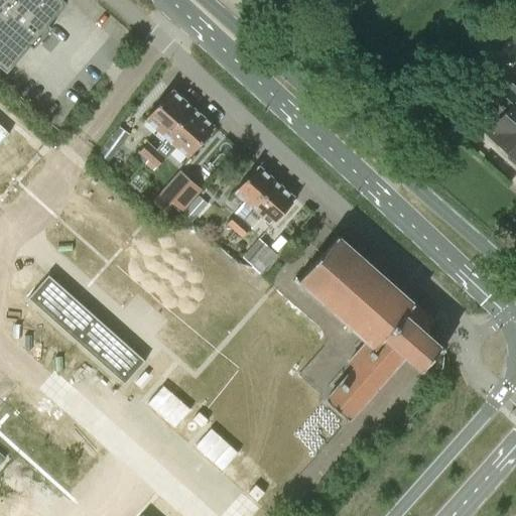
[(30,45),(33,48),(51,27),(48,24),(67,2),(65,0),(0,0),(0,66),(7,72),(30,45)]
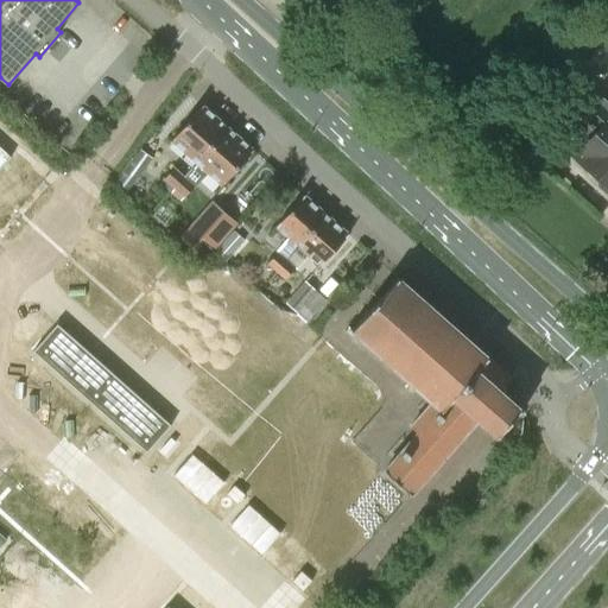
[(607,31),(597,44),(607,52),(607,31)]
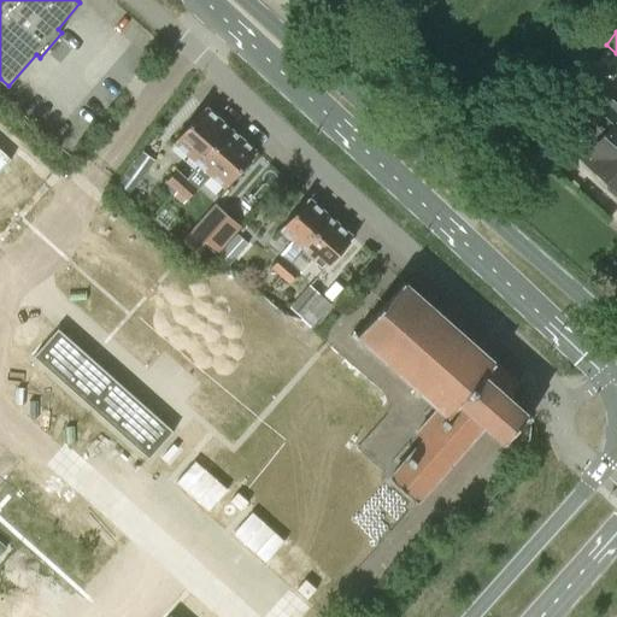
[(603,139),(585,162),(610,183),(607,188),(616,197),(616,195),(616,103),(592,81),(568,107),(603,139)]
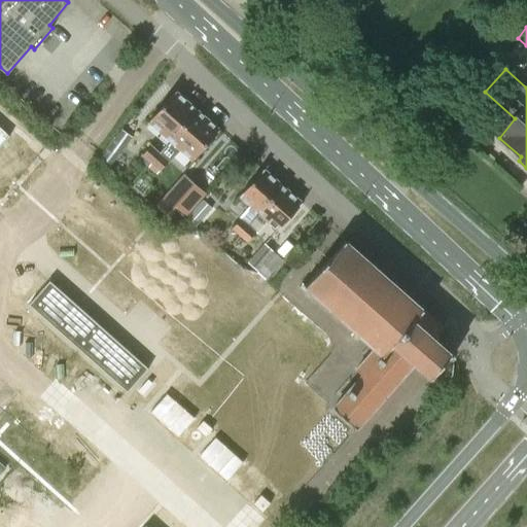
[(176,91),(148,123),(170,141),(198,110),(176,91)]
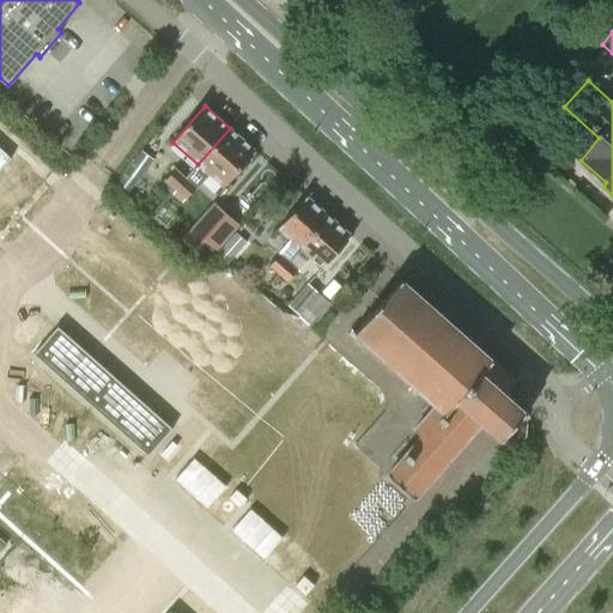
[(198,165),(187,176),(198,187),(208,175),(223,187),(255,151),(230,128),(198,164),(198,165)]
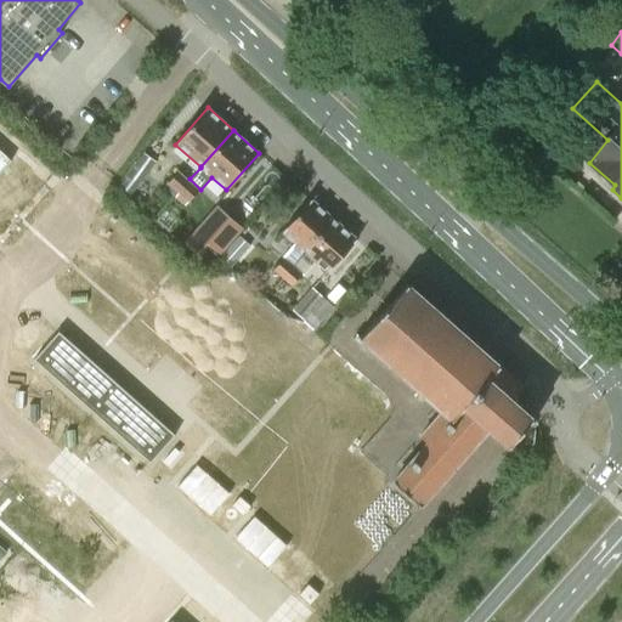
[(0,173),(15,157),(0,142),(0,173)]
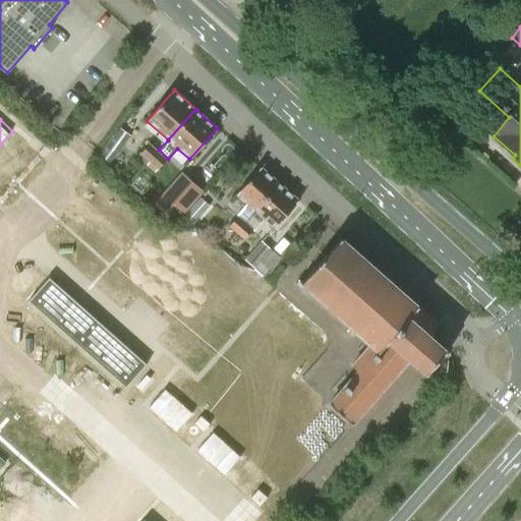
[(121,129),(100,158),(109,165),(130,135),(121,129)]
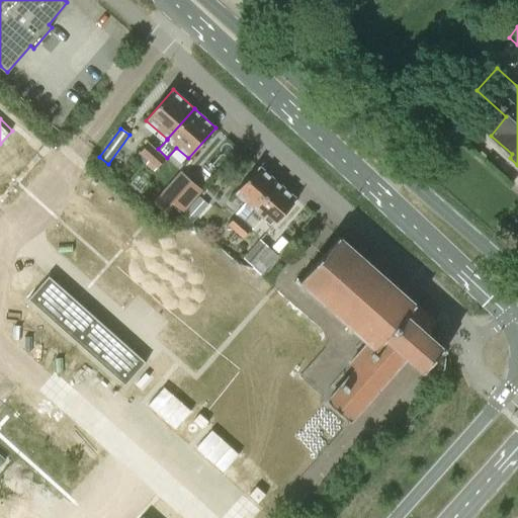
[(158,149),(150,142),(141,152),(149,160),(158,149)]
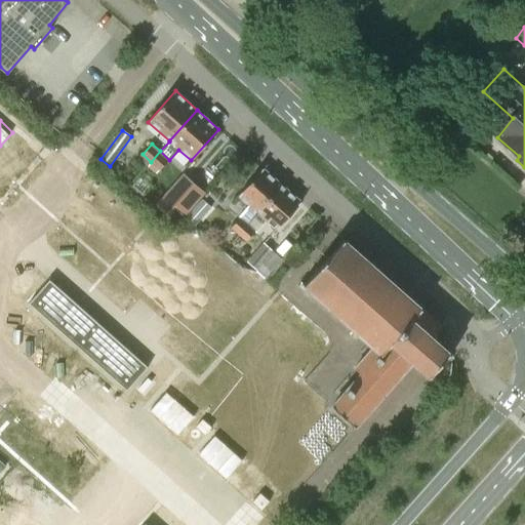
[(160,170),(169,160),(160,151),(151,162),(160,170)]
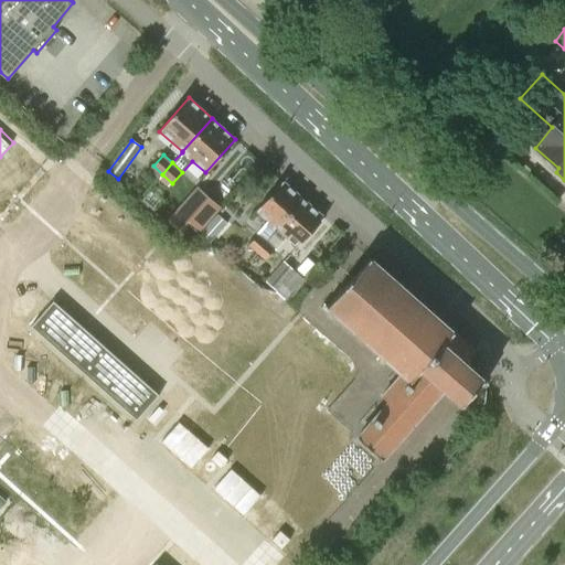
[(257,211),(277,228),(304,199),(283,181),(257,211)]
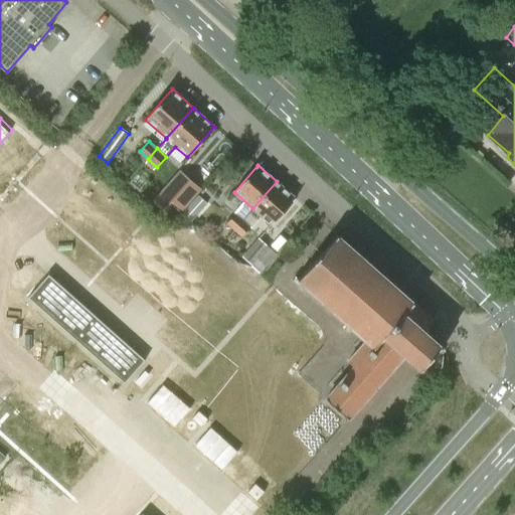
[(196,196),(174,177),(153,202),(164,211),(172,202),(183,211),(196,196)]
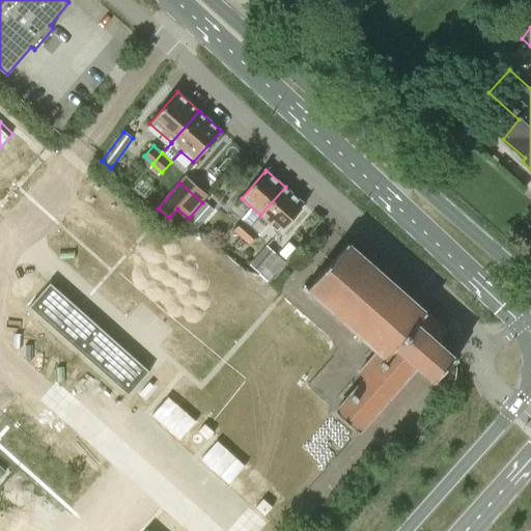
[(304,204),(285,187),(260,215),(280,232),(304,204)]
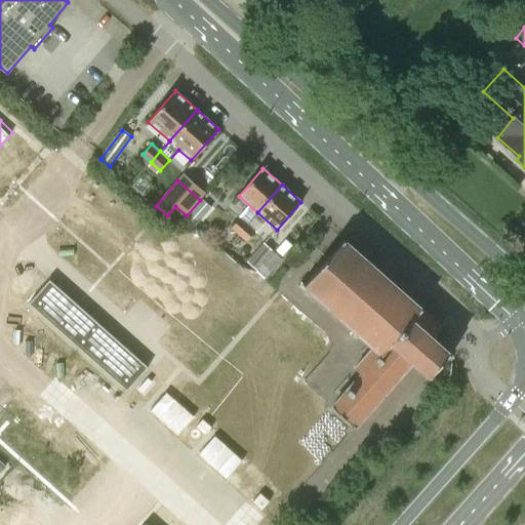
[(196,227),(211,209),(202,200),(186,218),(196,227)]
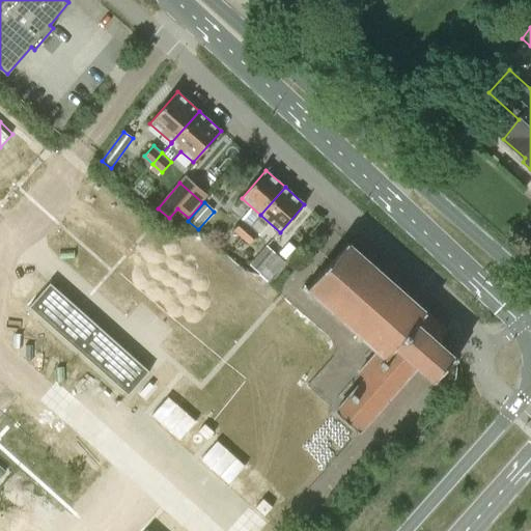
[(242,221),(233,230),(242,236),(249,228),(242,221)]
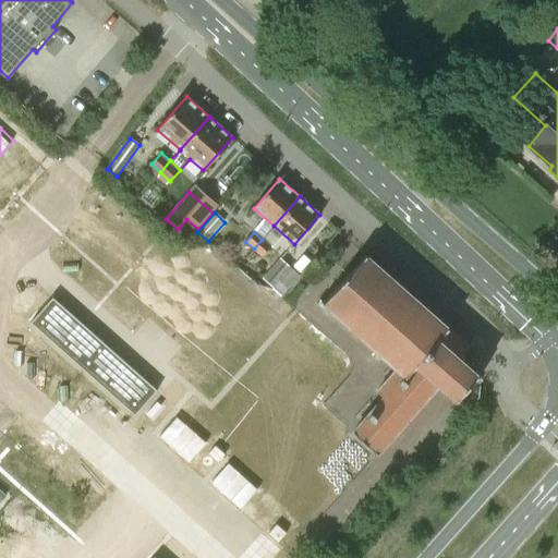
[(262,240),(254,249),(262,256),(270,246),(262,240)]
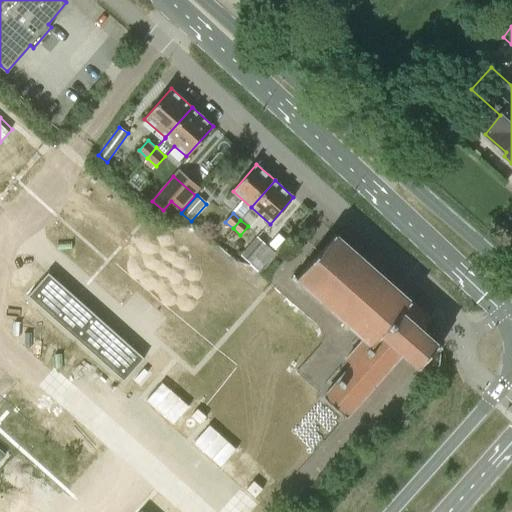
[(422,330),(432,319),(335,234),(296,278),(364,338),(345,359),(351,364),(323,396),(346,416),(402,353),(418,367),(438,344),(422,330)]
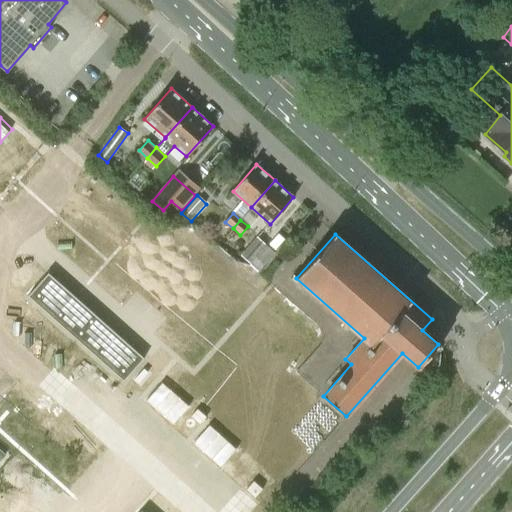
[(259,238),(243,256),(253,265),(259,271),(275,252),(275,251),(259,237),(259,238)]
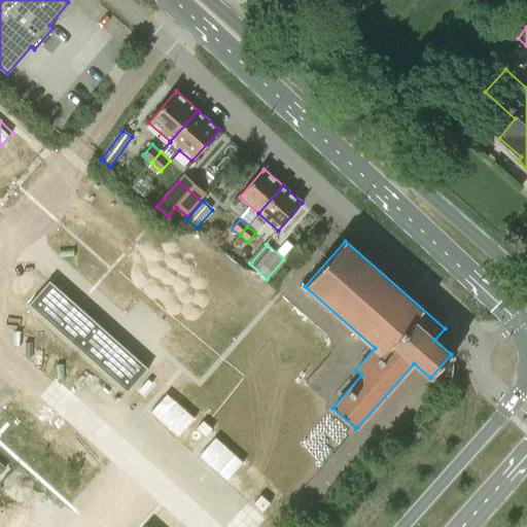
[(49,281),(28,305),(127,392),(148,370),(49,281)]
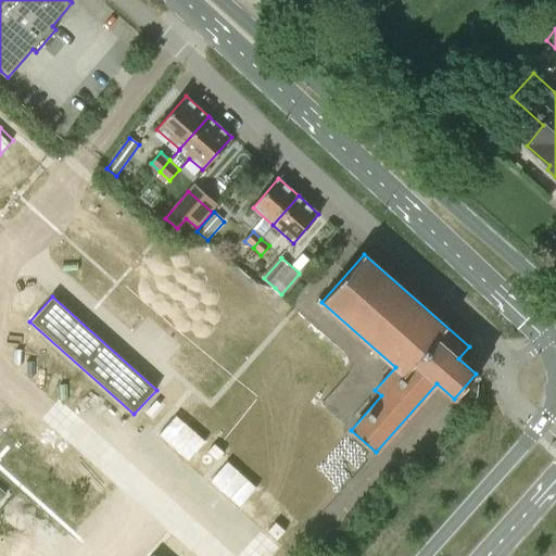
[(204,442),(175,417),(159,436),(188,462),(204,442)]
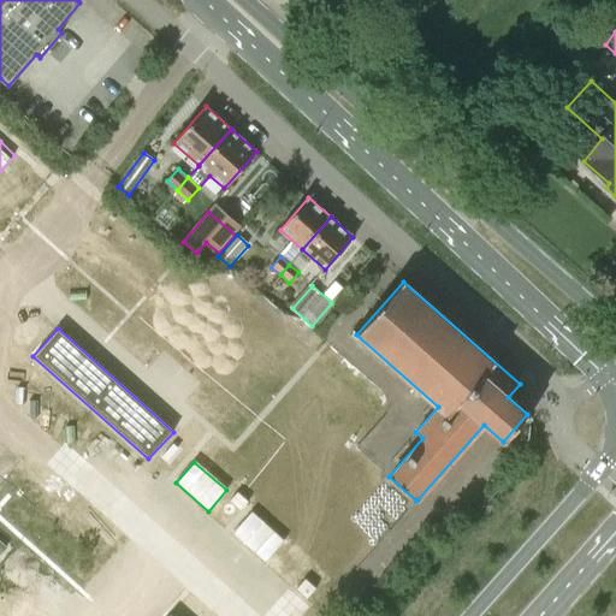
[(283,540),(252,513),(232,534),(265,562),(283,540)]
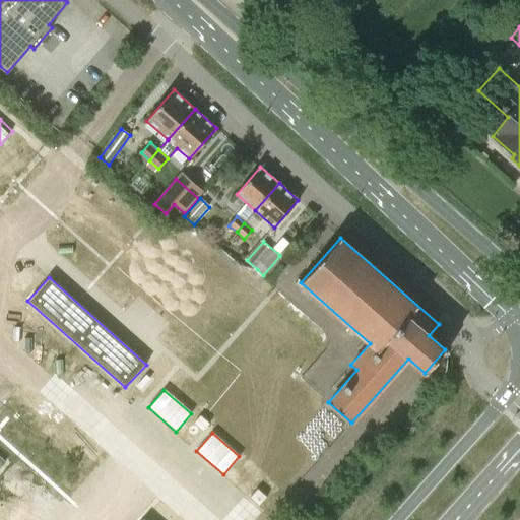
[(266,497),(257,490),(249,498),(258,506),(266,497)]
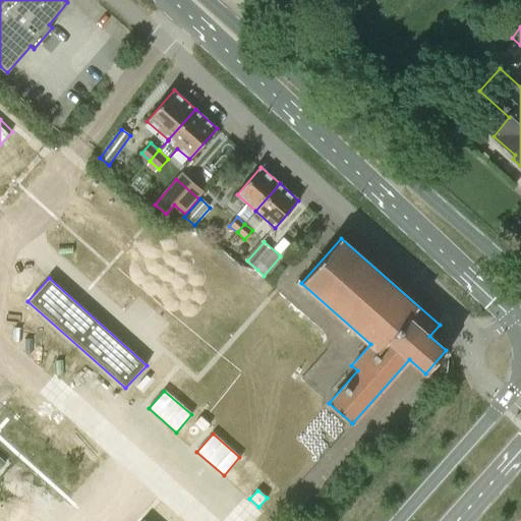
All buildings are outlined.
